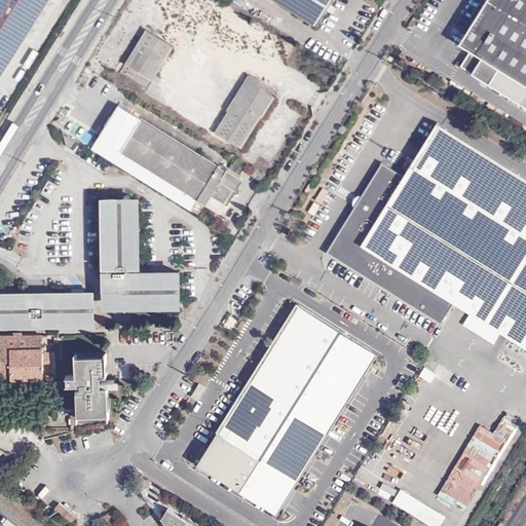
[(50,0),(0,0),(0,73),(4,76),(50,0)]
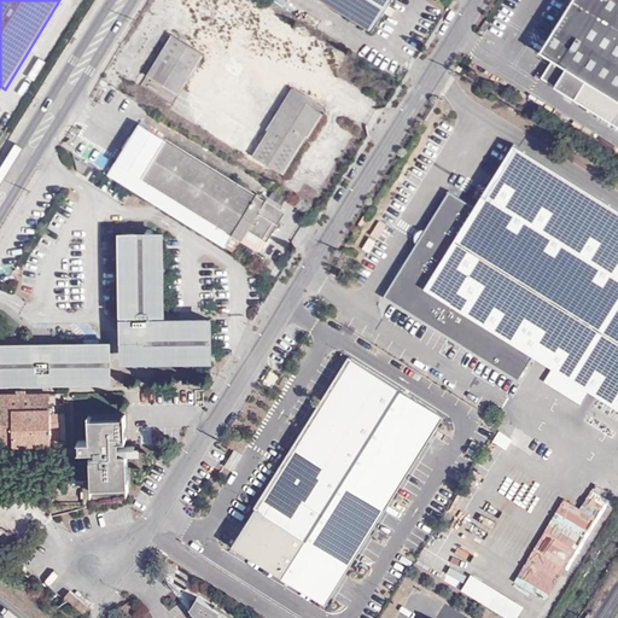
[(315,0),(368,33),(388,0),(315,0)]
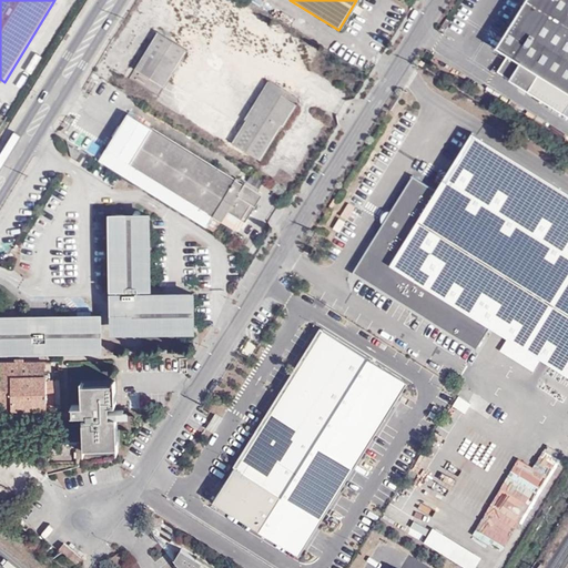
[(567,114),(567,0),(525,0),(496,47),(508,53),(497,71),(567,114)]
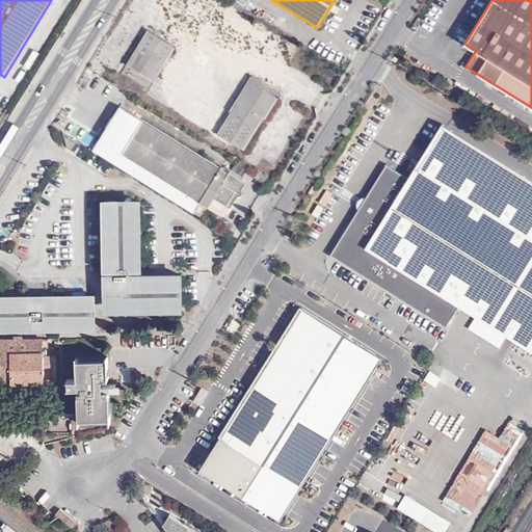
[(181,45),(151,26),(130,59),(159,78),(181,45)]
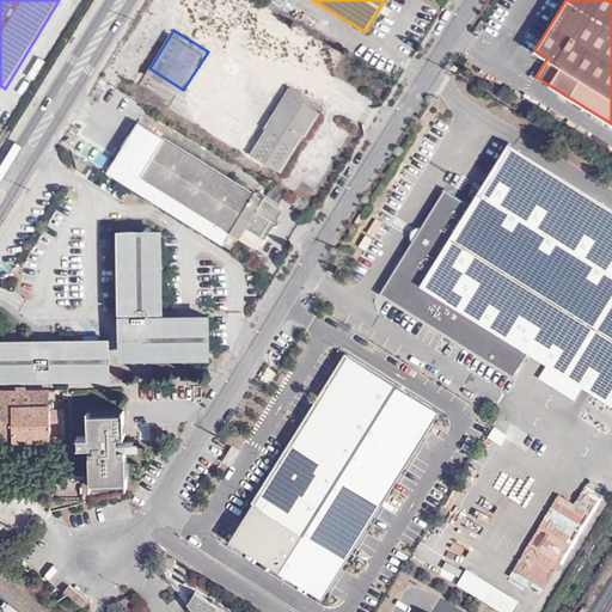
[(310,101),(291,89),(251,152),(281,171),(318,114),(307,106),(310,101)]
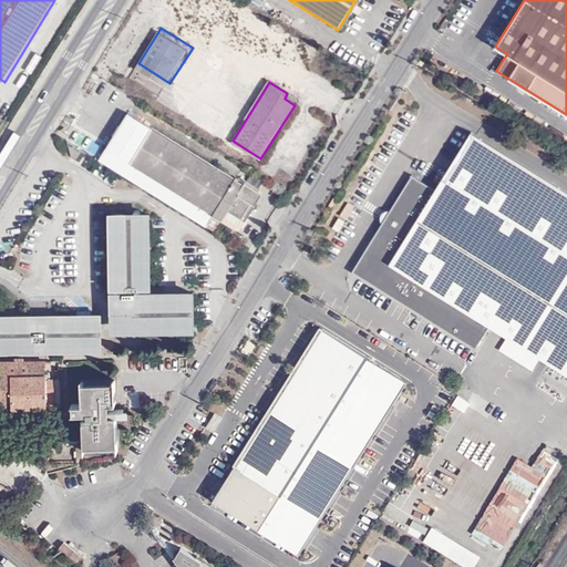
[(99,160),(206,226),(214,215),(235,228),(245,216),(249,218),(266,192),(239,175),(236,179),(130,112),(99,160)]
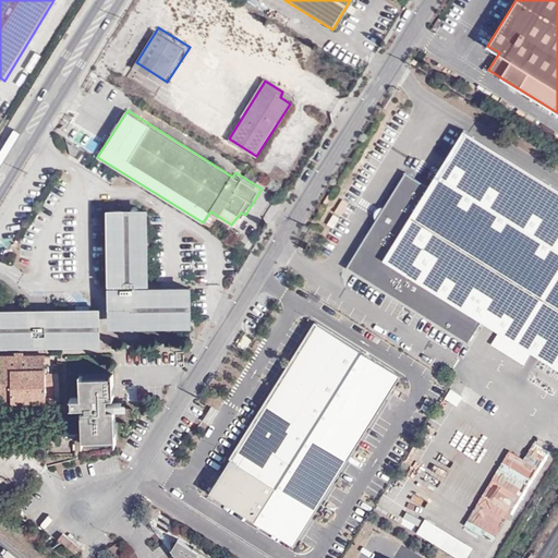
[(557,190),(458,128),(423,183),(399,170),(341,265),(461,340),(476,318),(557,368),(557,190)]
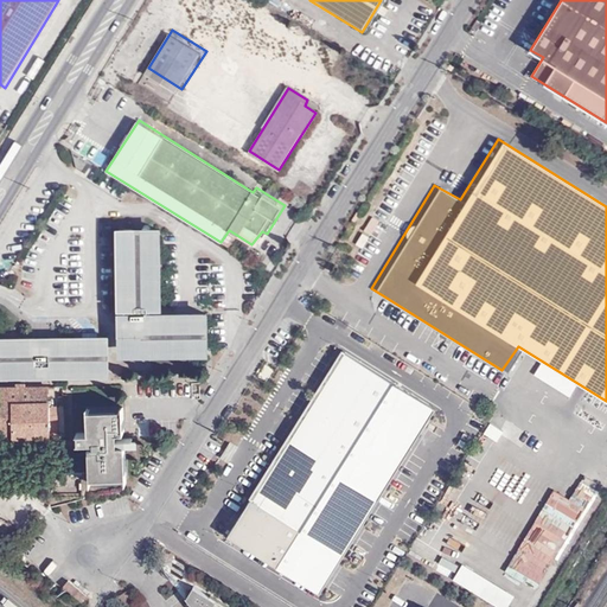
[(153,349),(153,352),(208,352),(206,311),(171,312),(171,311),(153,311),(152,307),(160,307),(159,228),(154,228),(152,223),(146,223),(142,228),(119,228),(120,308),(125,308),(125,323),(144,349),(153,349)]
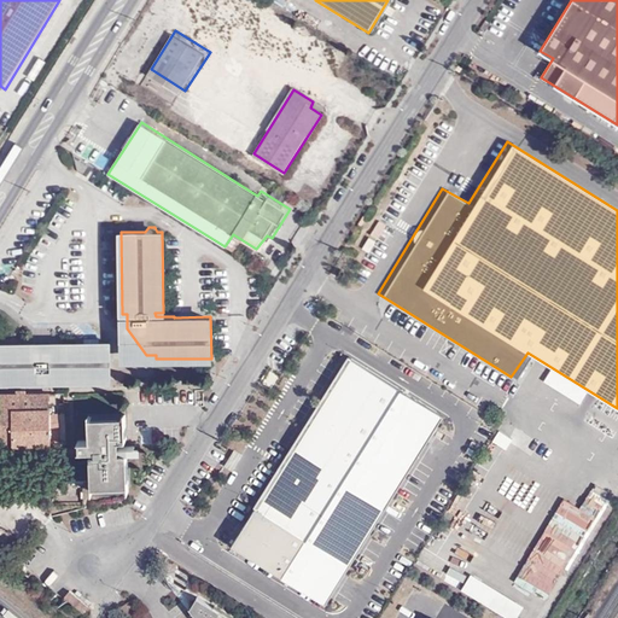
[(122,359),(156,359),(156,355),(146,355),(127,328),(127,314),(122,314),(122,359)]
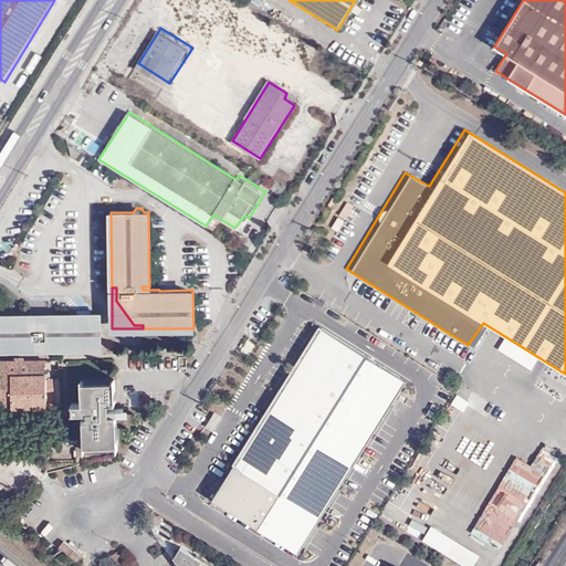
[(100,312),(46,313),(46,321),(30,321),(30,313),(0,313),(0,349),(101,348),(100,312)]
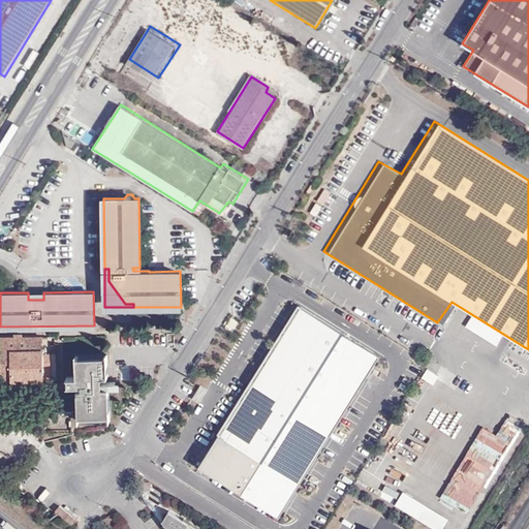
[(378,355),(299,306),(218,434),(262,461),(243,493),(279,516),(378,355)]
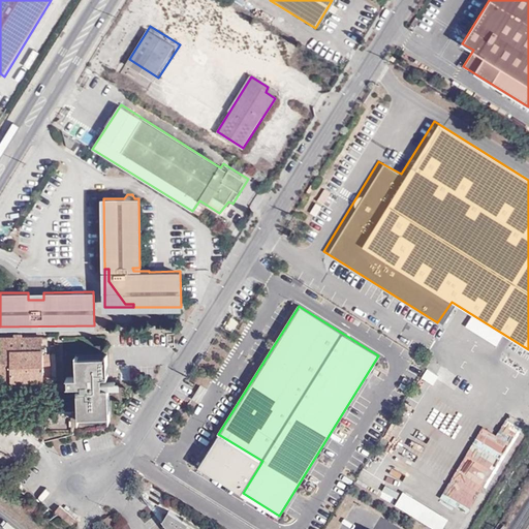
[(0,378),(50,378),(49,353),(42,354),(42,336),(22,337),(22,334),(12,334),(12,337),(0,337),(0,378)]
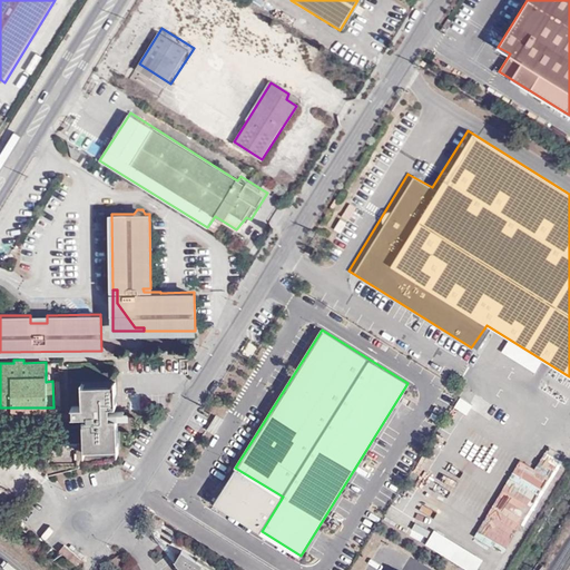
[(82,413),(76,413),(76,420),(89,420),(90,425),(84,426),(84,449),(118,446),(117,425),(126,424),(126,415),(111,416),(111,413),(116,413),(115,382),(81,383),(82,413)]
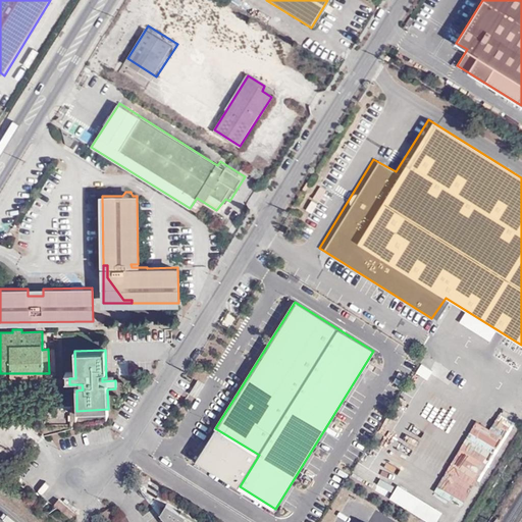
[(421,363),(416,373),(428,378),(432,369),(421,363)]
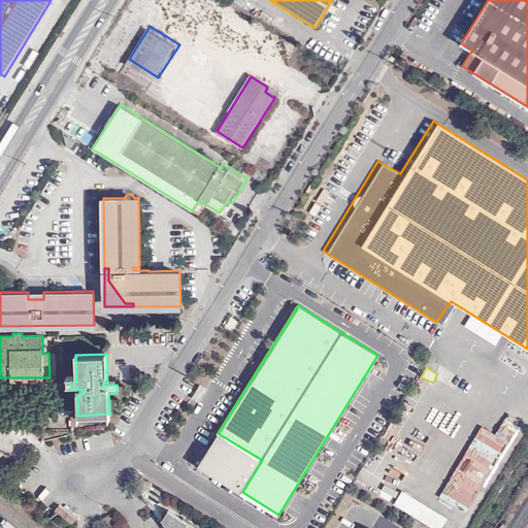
[(207,389),(200,384),(193,396),(199,400),(207,389)]
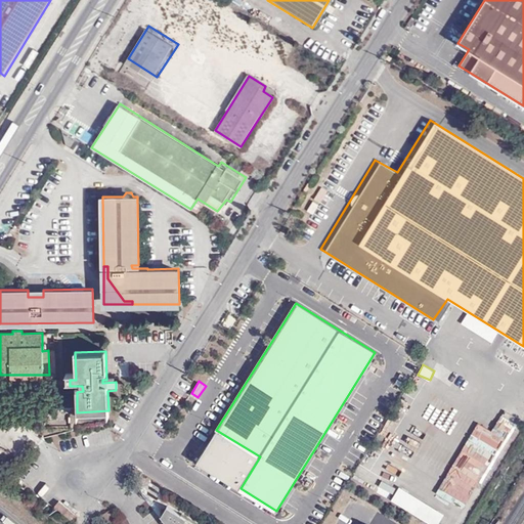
[(491,431),(478,423),(436,491),(463,508),(515,422),(501,413),(491,431)]
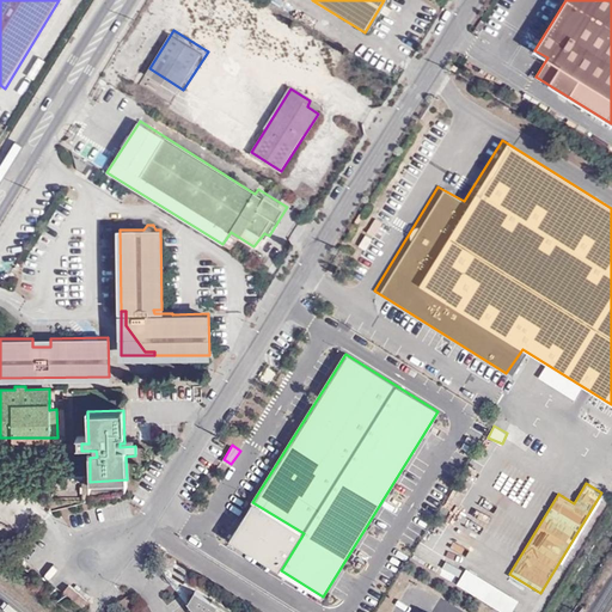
[(439,575),(454,582),(460,568),(445,562),(439,575)]
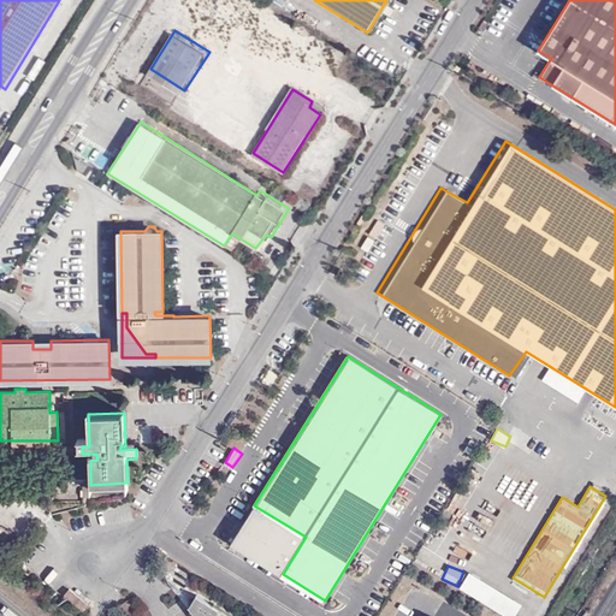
[(471,572),(460,588),(504,615),(515,615),(522,604),(471,572)]
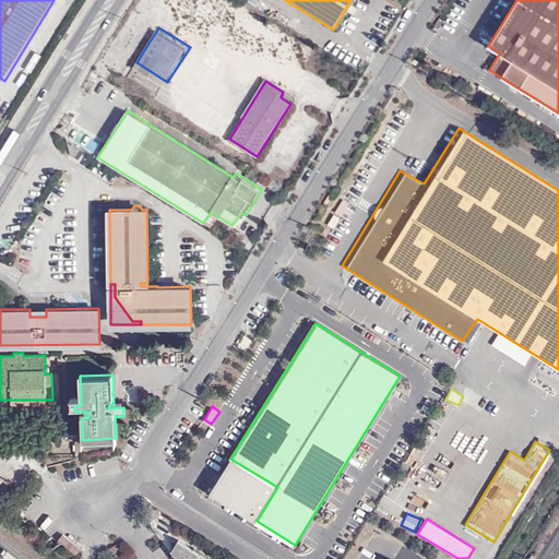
[(211,558),(180,539),(173,550),(187,558),(211,558)]
